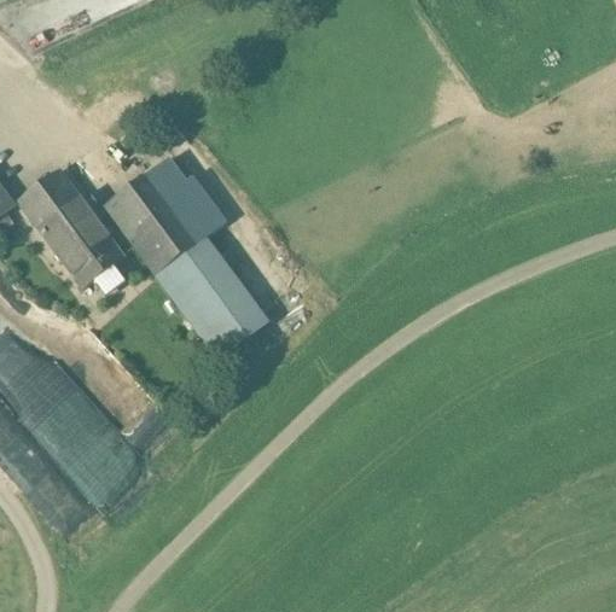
[(114,146),(129,127),(121,120),(104,138),(114,146)]
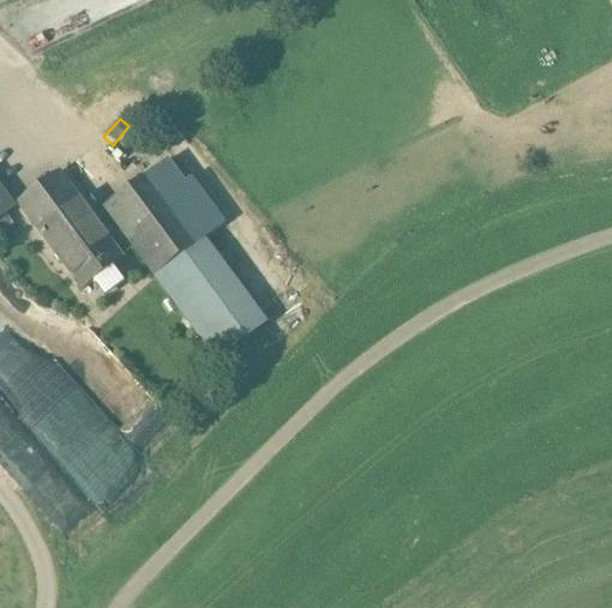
[(166,156),(101,204),(107,210),(153,274),(163,265),(202,238),(223,221),(189,174),(183,178),(166,156)]
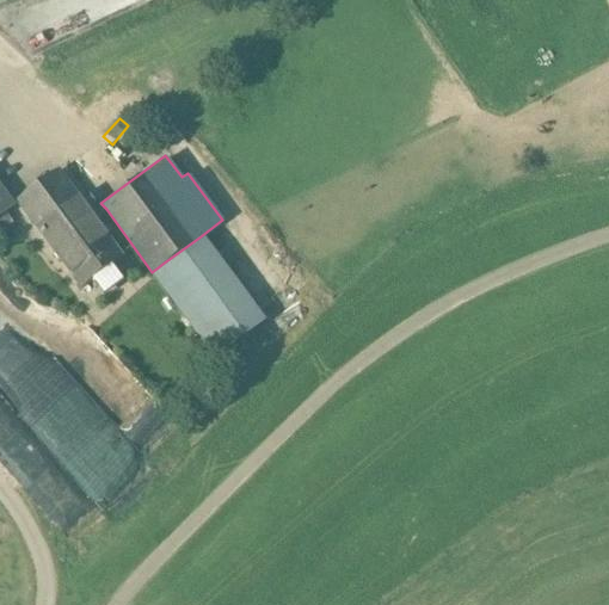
[(57,166),(14,198),(80,285),(122,254),(96,217),(106,209),(100,203),(90,211),(57,166)]
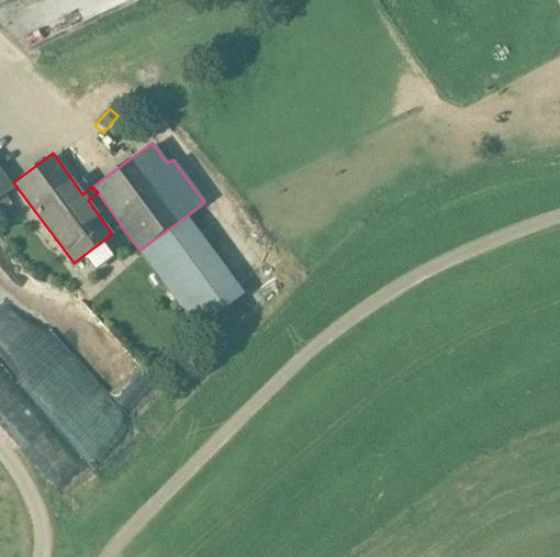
[(0,208),(10,201),(2,190),(9,185),(0,173),(0,208)]
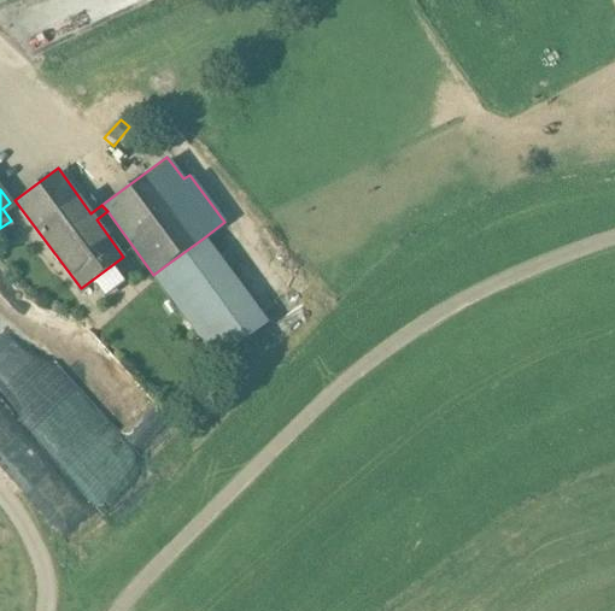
[(203,239),(164,266),(224,350),(264,321),(203,239)]
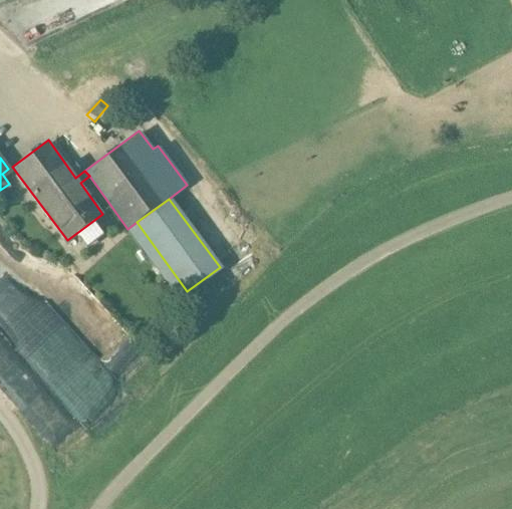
[(72,271),(43,297),(113,374),(142,348),(72,271)]
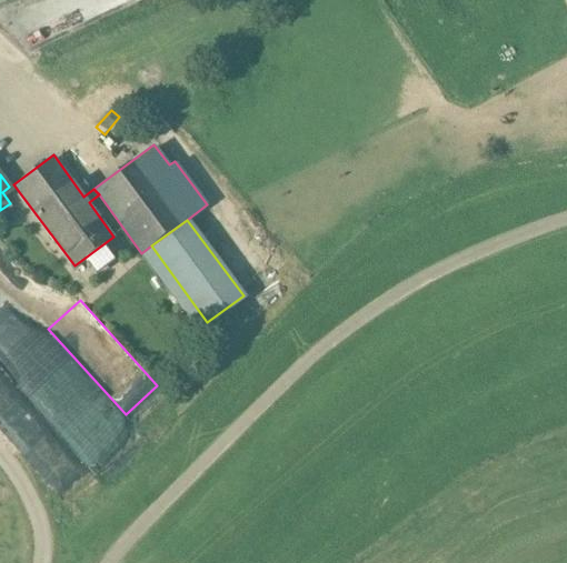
[(48,329),(3,369),(92,469),(138,428),(126,414),(48,329)]
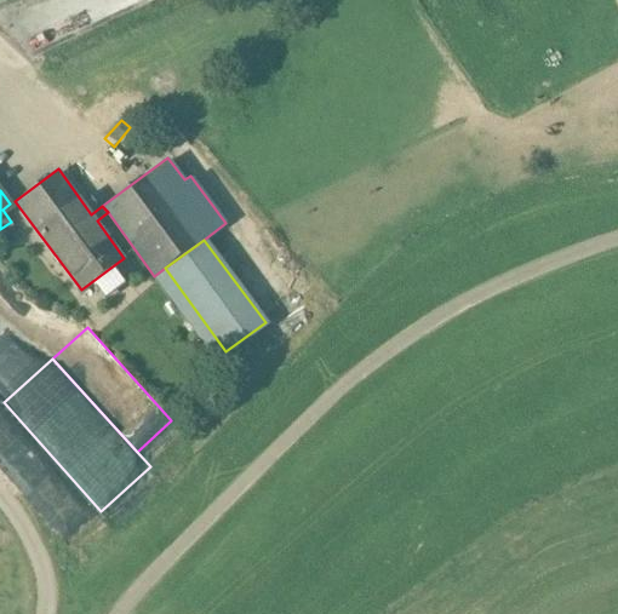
[(4,402),(0,397),(0,469),(64,541),(101,511),(4,402)]
